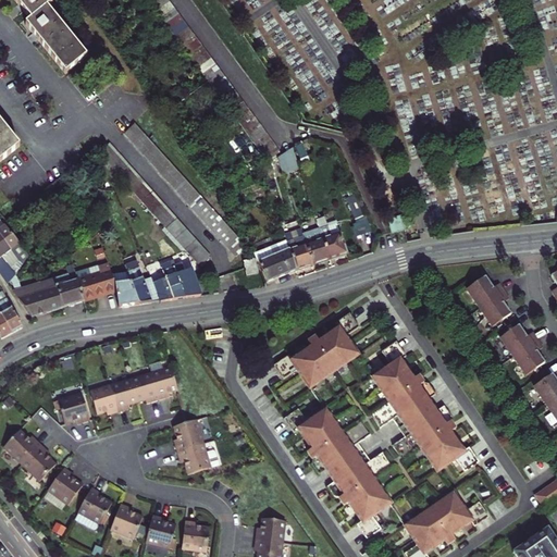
[(53,0),(19,0),(35,19),(29,23),(70,72),(90,54),(50,5),(56,1),(53,0)]
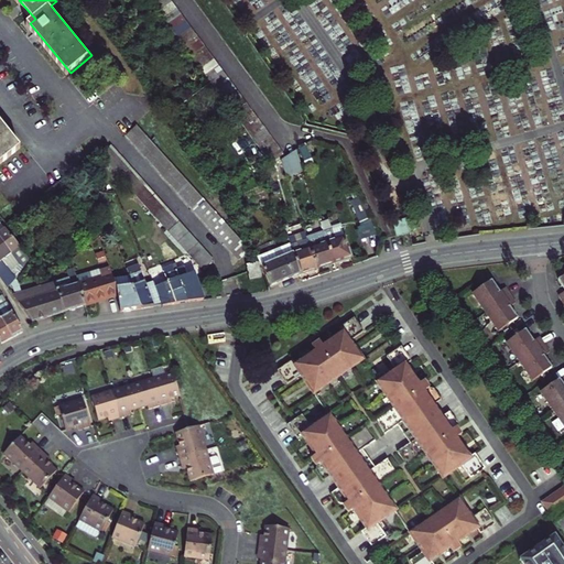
[(174,0),(162,0),(156,4),(162,11),(175,0),(174,0)]
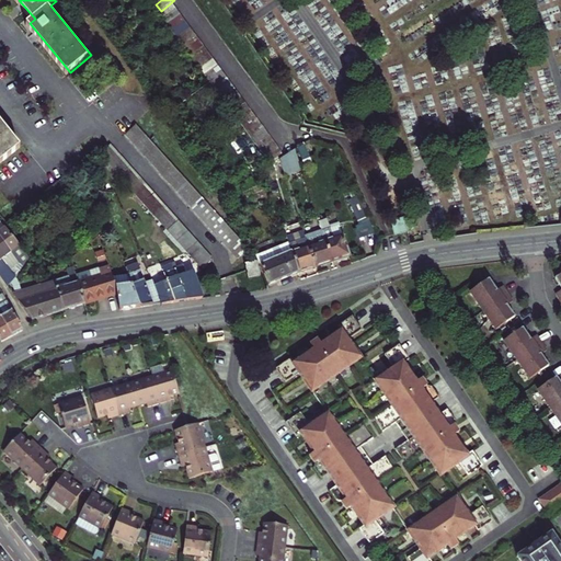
[(174,0),(161,11),(165,16),(179,7),(174,0)]
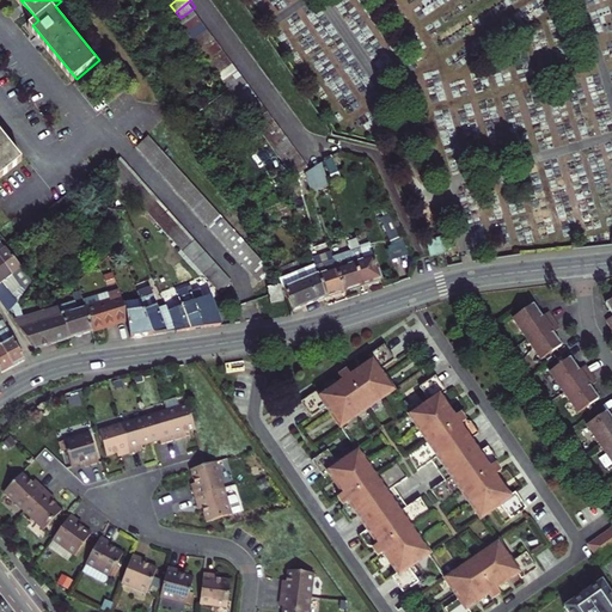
[(195,7),(181,18),(185,25),(200,13),(195,7)]
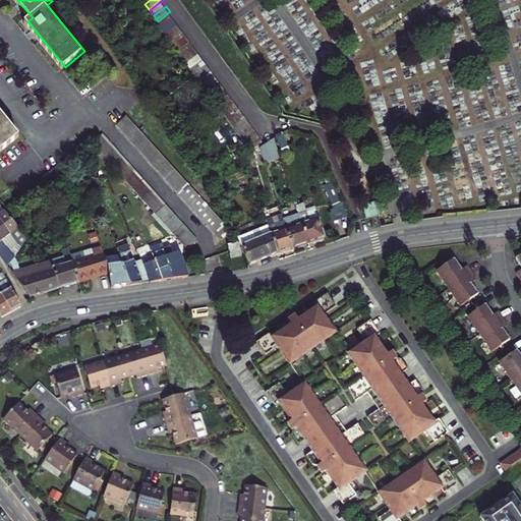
[(170,11),(158,21),(162,27),(175,17),(170,11)]
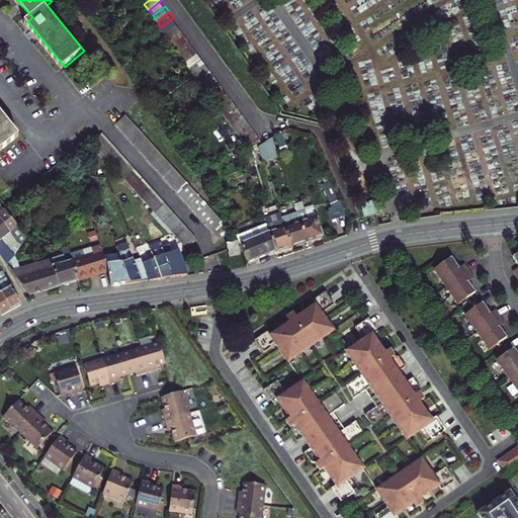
[(161,27),(165,32),(178,23),(174,17),(161,27)]
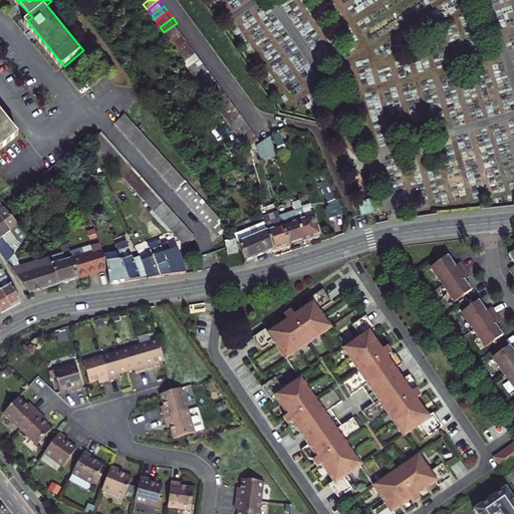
[(177,23),(164,32),(168,38),(181,28),(177,23)]
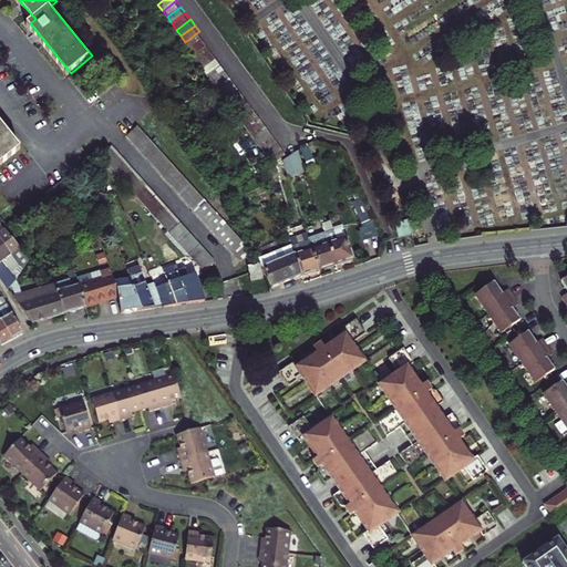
[(185,42),(191,48),(204,38),(199,31),(185,42)]
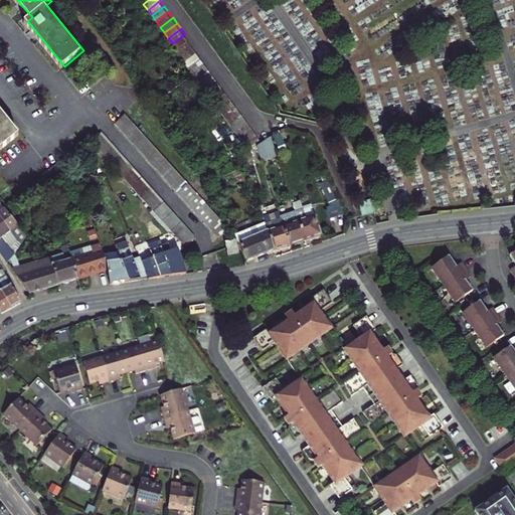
[(173,43),(177,49),(189,40),(185,34),(173,43)]
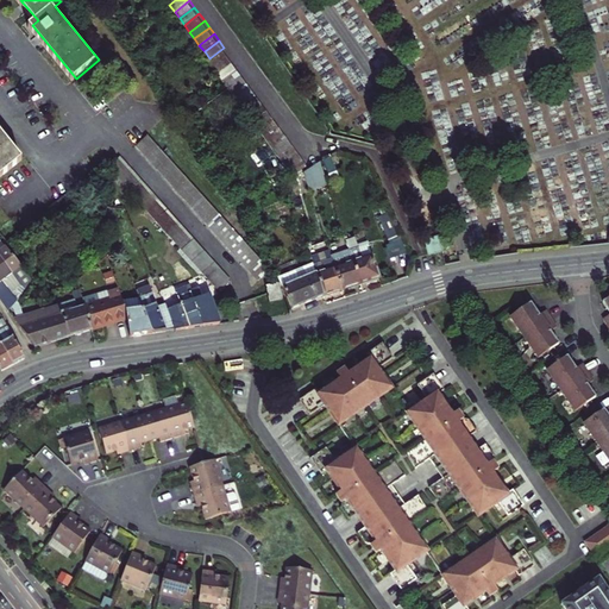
[(209,58),(214,66),(230,55),(224,48),(209,58)]
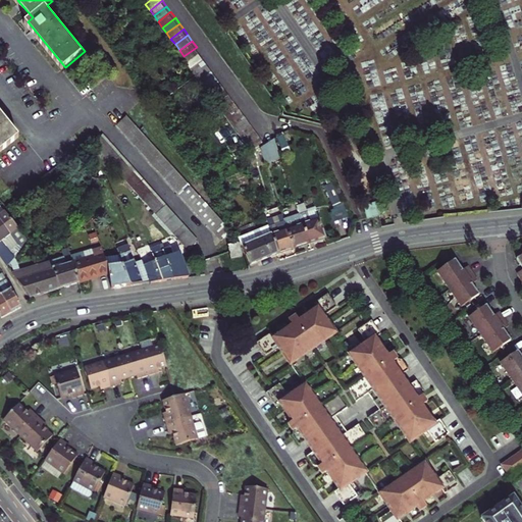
[(197,47),(184,56),(189,62),(201,53),(197,47)]
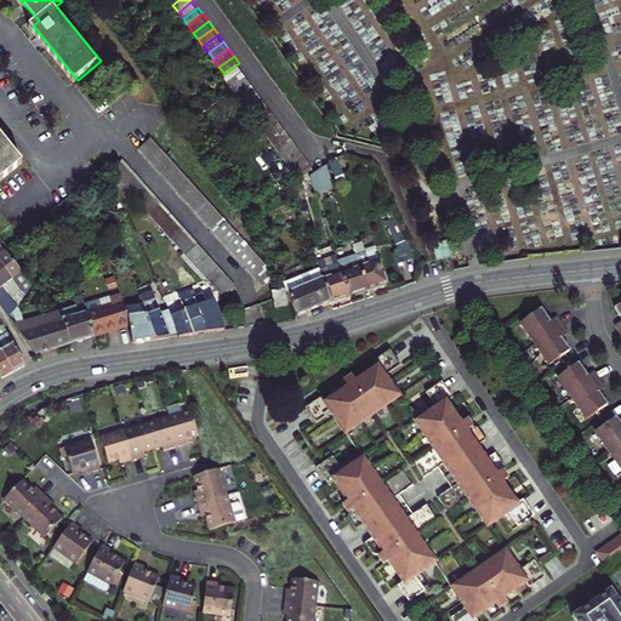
[(239,63),(224,74),(229,81),(244,69),(239,63)]
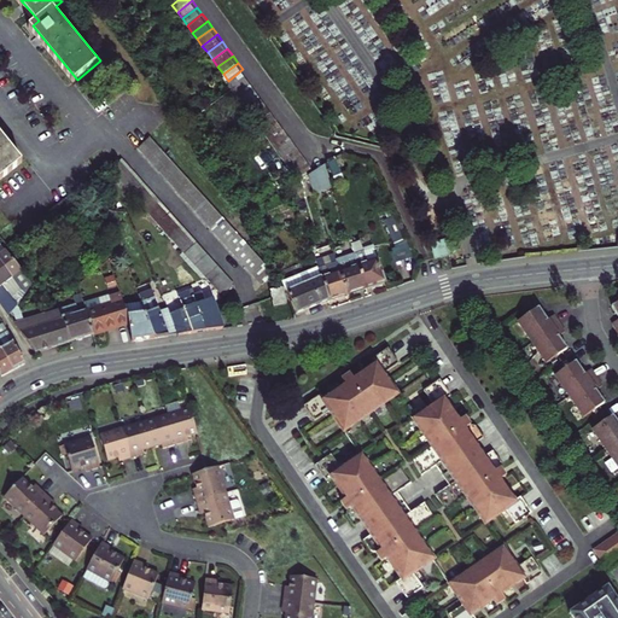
[(228,81),(233,87),(249,76),(243,69),(228,81)]
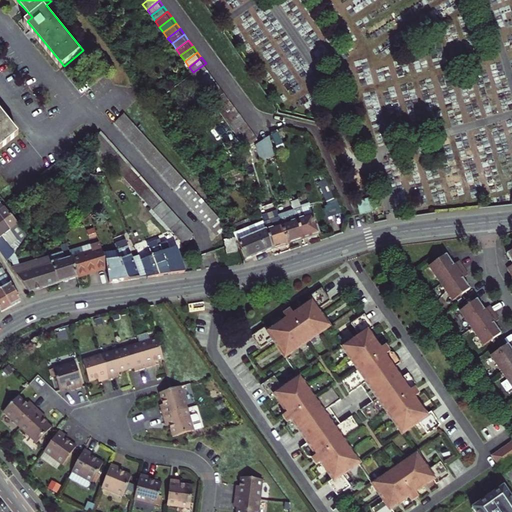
[(206,63),(193,72),(197,78),(210,69),(206,63)]
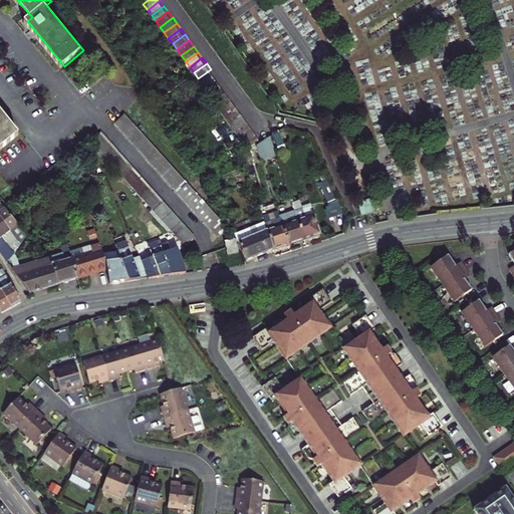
[(198,78),(203,84),(215,75),(211,69),(198,78)]
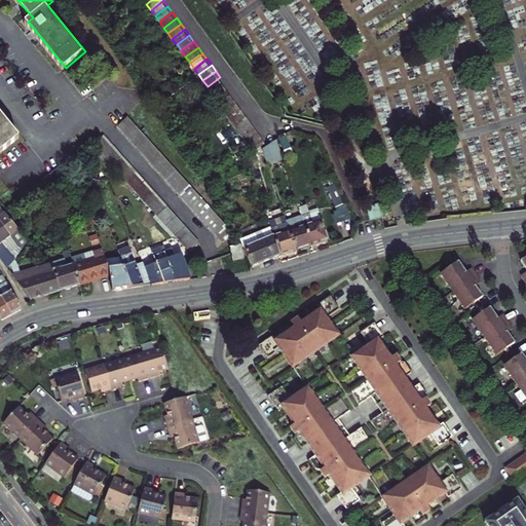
[(208,86),(212,91),(224,82),(220,77),(208,86)]
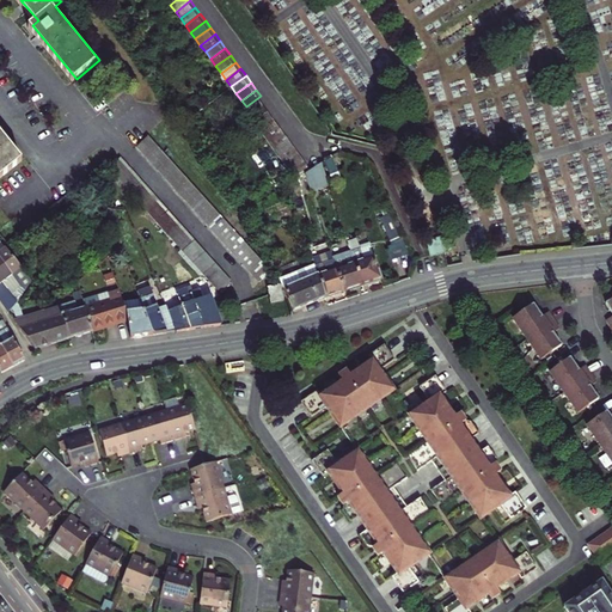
[(261,96),(246,106),(251,114),(267,103),(261,96)]
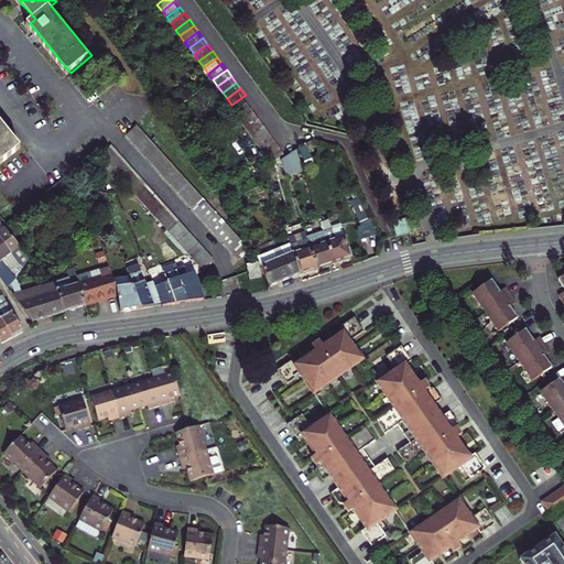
[(246,95),(231,105),(237,111),(250,101),(246,95)]
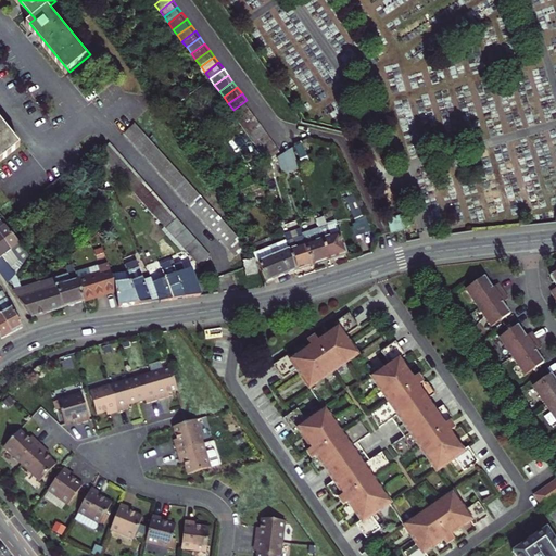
[(247,100),(234,110),(238,116),(251,106),(247,100)]
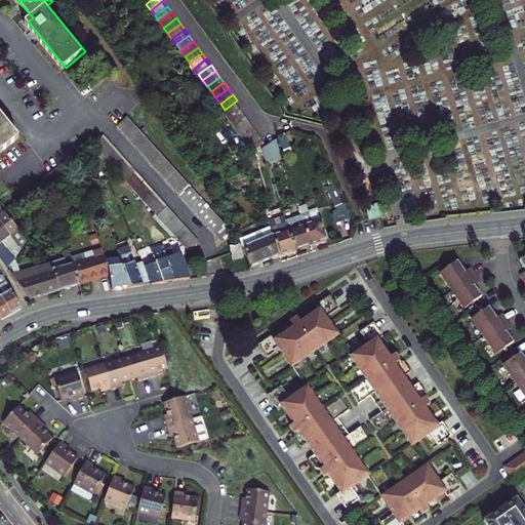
[(237,101),(225,110),(229,115),(241,106),(237,101)]
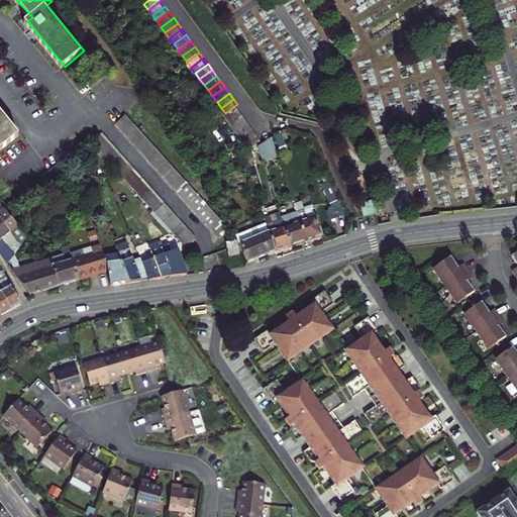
[(0,143),(4,148),(23,131),(0,104),(0,143)]
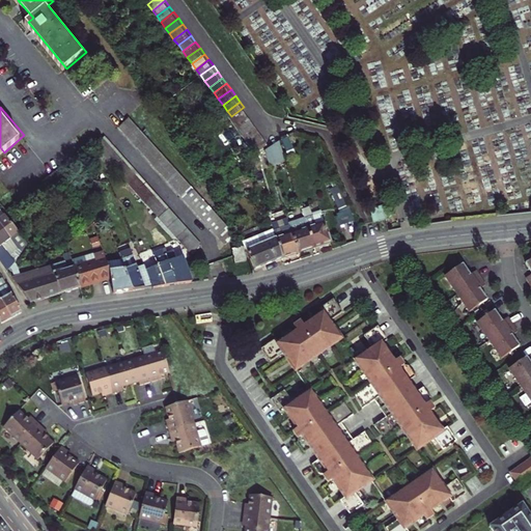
[(244,107),(231,116),(235,121),(248,112),(244,107)]
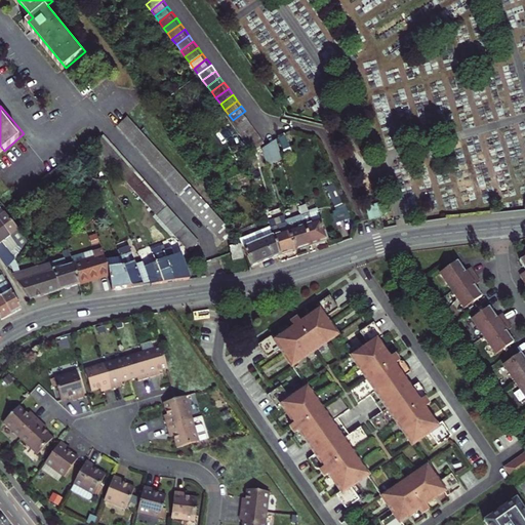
[(245,111),(233,120),(237,126),(250,117),(245,111)]
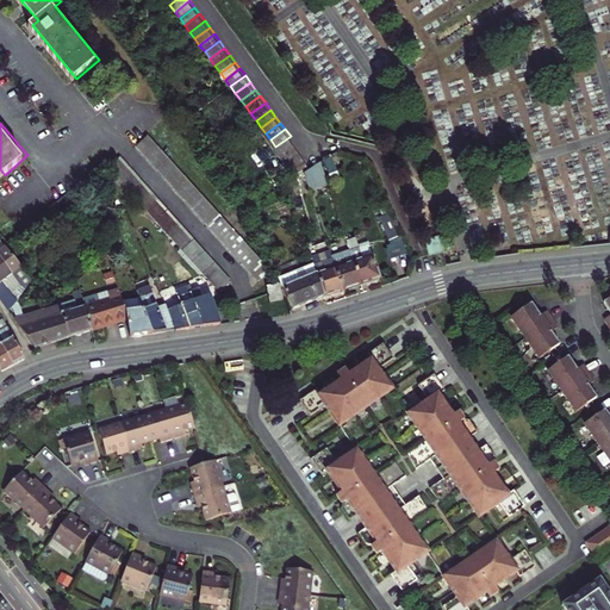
[(154,130),(141,142),(262,278),(273,268),(154,130)]
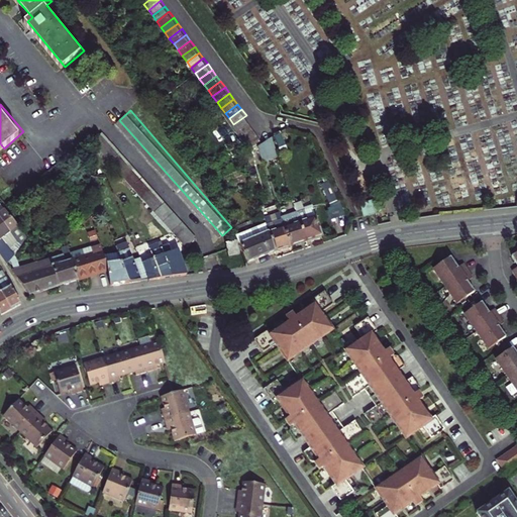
[(233,124),(237,130),(250,121),(246,115),(233,124)]
